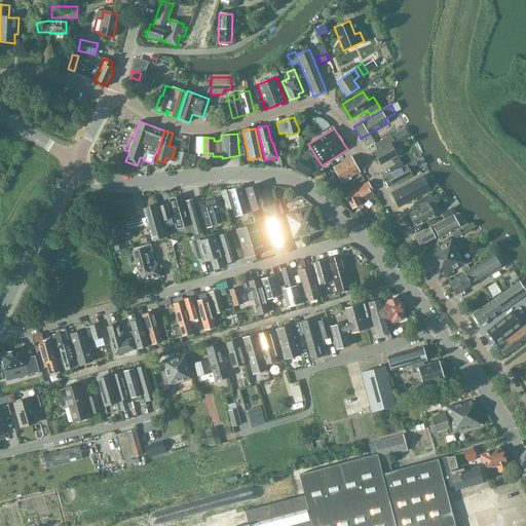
[(377,149),(373,152),(380,164),(398,155),(391,145),(390,143),(395,141),(391,135),(374,144),(377,149)]
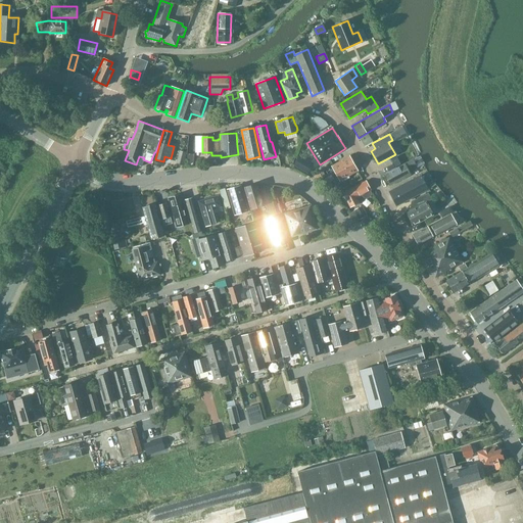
[(277,155),(283,153),(281,145),(275,146),(277,155)]
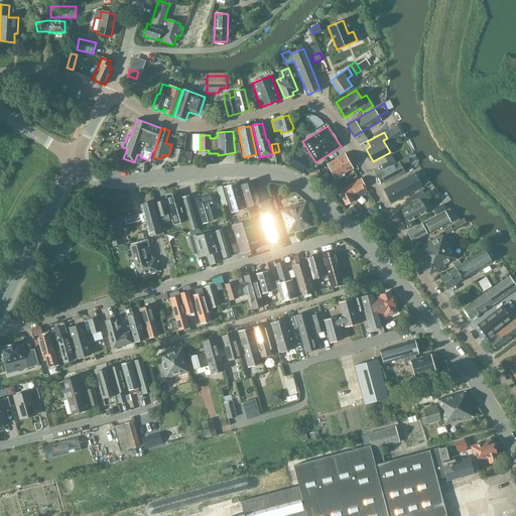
[(176,149),(173,160),(180,162),(183,151),(176,149)]
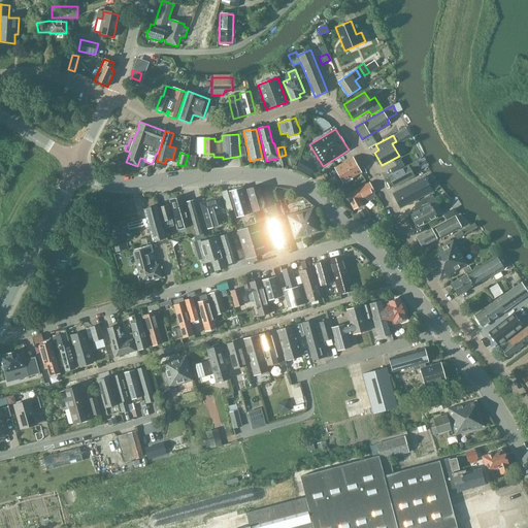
[(343,183),(361,172),(353,157),(334,167),(343,183)]
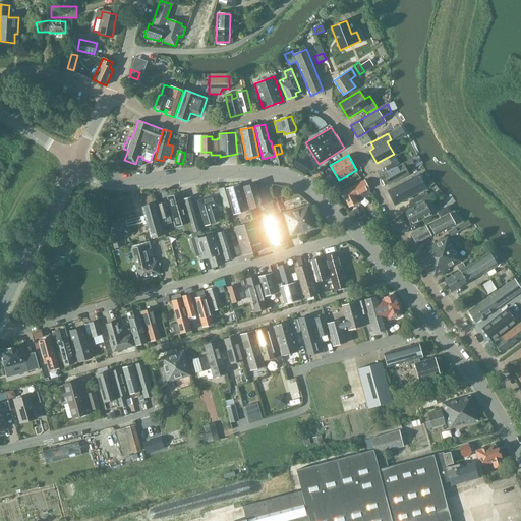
[(305,173),(309,167),(302,163),(304,160),(298,156),(292,165),(305,173)]
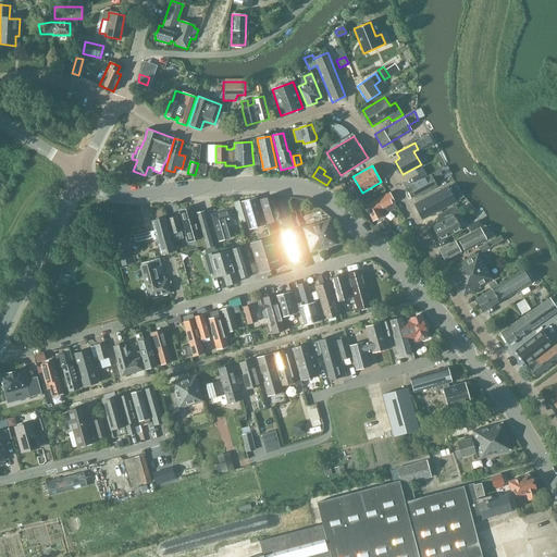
[(422,166),(417,170),(421,177),(426,174),(422,166)]
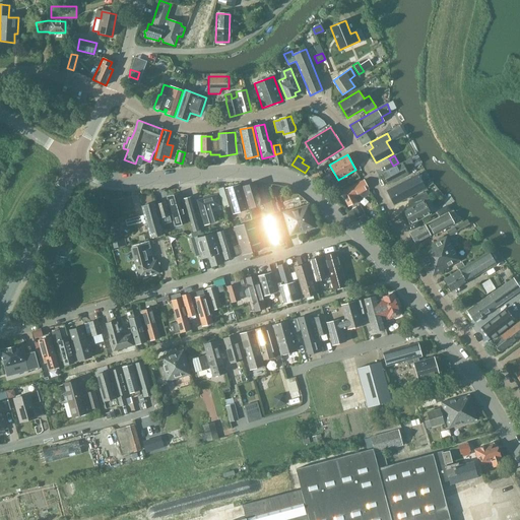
[(387,185),(407,174),(404,168),(412,164),(409,159),(382,175),(383,177),(382,179),(383,180),(385,181),(387,185)]
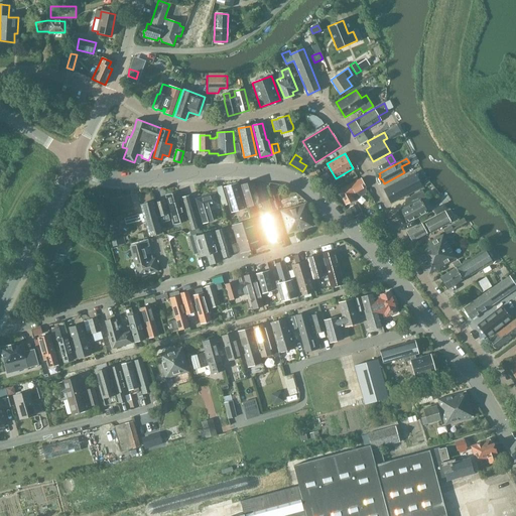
[(319,168),(310,173),(312,178),(323,173),(319,168)]
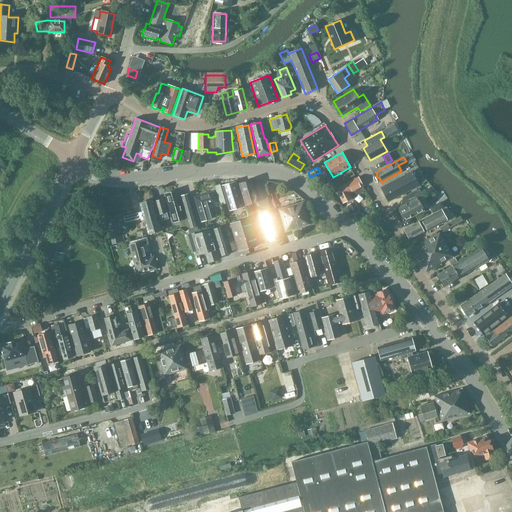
[(388,201),(419,186),(411,172),(381,188),(388,201)]
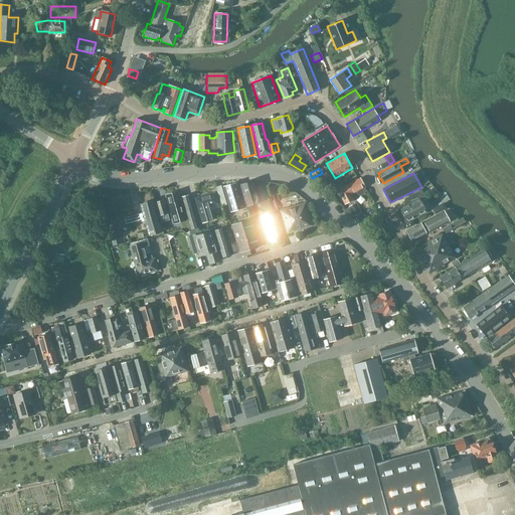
[(364,193),(365,191),(365,189),(364,188),(365,187),(360,178),(337,191),(344,204),(353,199),(351,195),(356,192),(356,193),(358,195),(360,195),(364,193)]
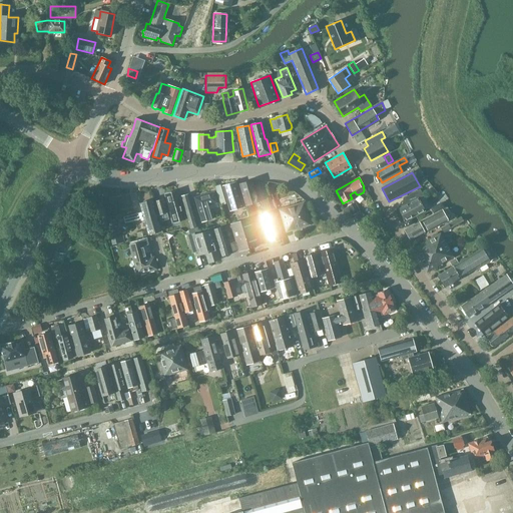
[(240,184),(241,188),(246,205),(259,202),(252,180),(240,184)]
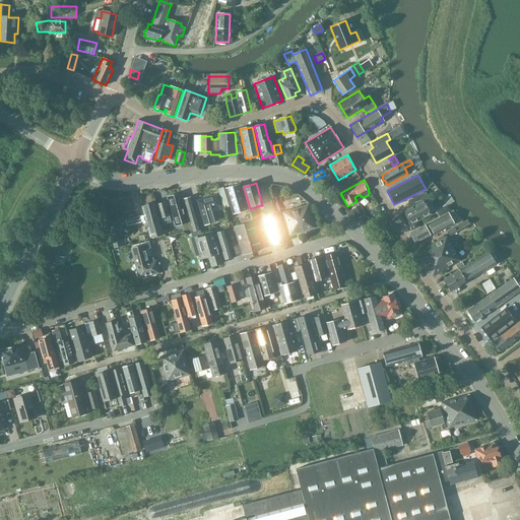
[(239,185),(225,189),(234,213),(247,209),(239,185)]
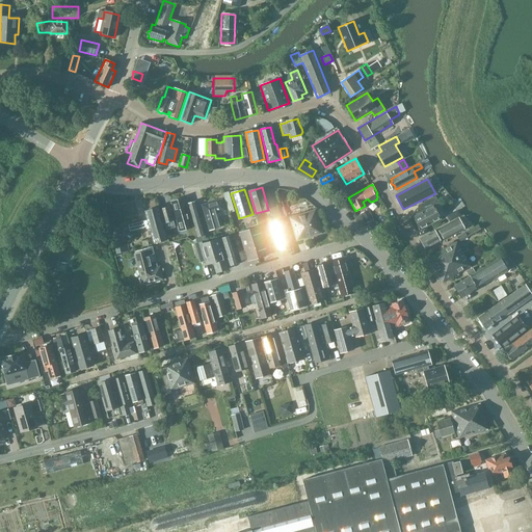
[(420,230),(441,218),(434,206),(439,203),(435,196),(418,206),(421,211),(413,215),(420,230)]
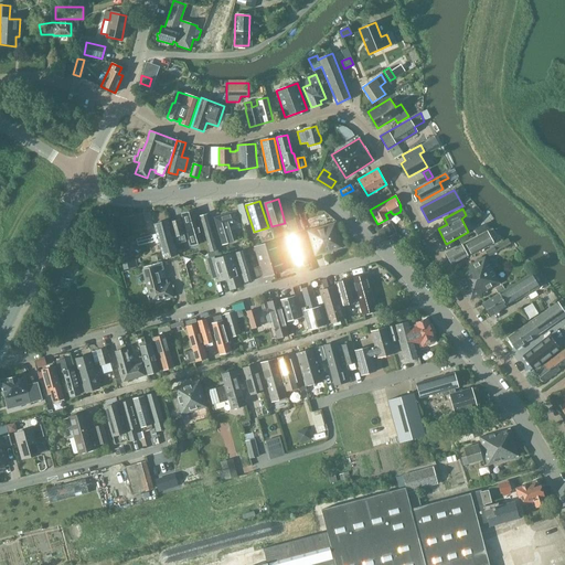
[(191,245),(204,242),(195,210),(182,214),(191,245)]
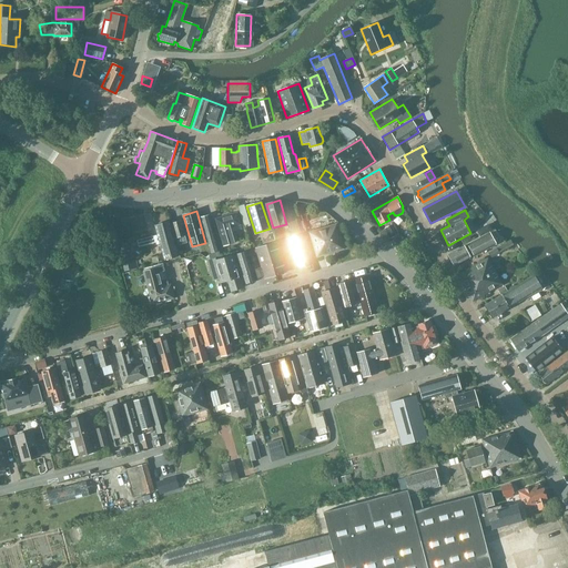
[(223,246),(234,243),(230,227),(241,225),(237,212),(215,219),(223,246)]
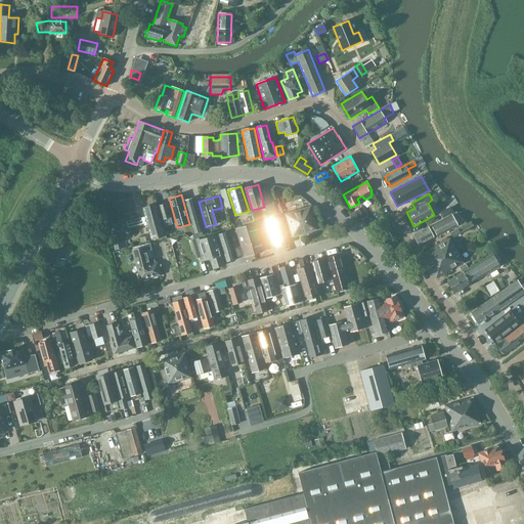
[(194,233),(202,231),(192,198),(184,201),(194,233)]
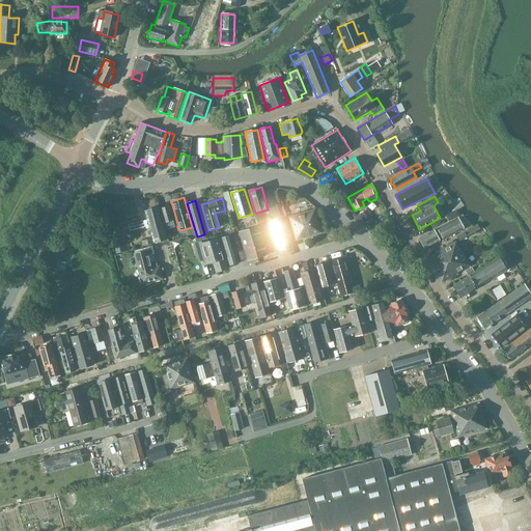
[(231,203),(226,205),(228,214),(234,212),(231,203)]
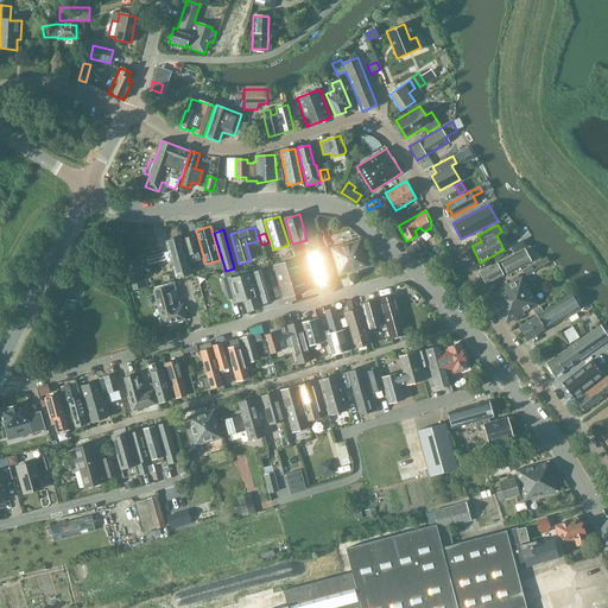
[(187,255),(197,252),(194,235),(183,239),(187,255)]
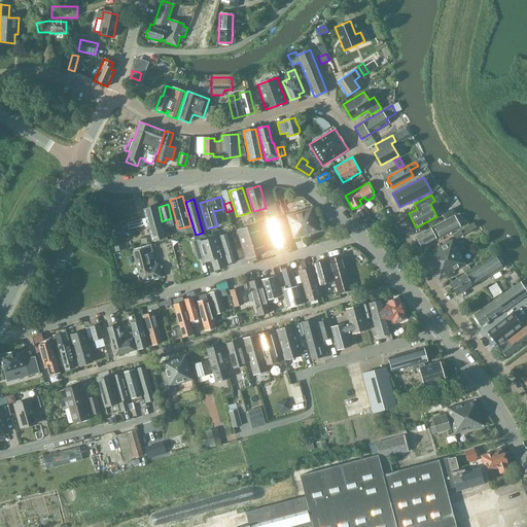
[(278,204),(268,207),(271,218),(281,215),(278,204)]
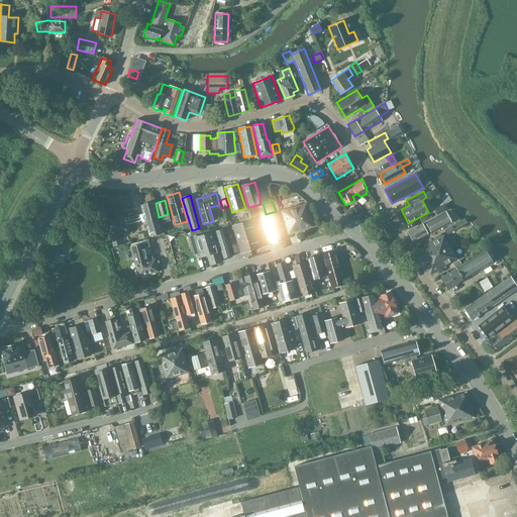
[(149,236),(163,233),(153,202),(140,205),(143,214),(124,218),(125,225),(141,220),(142,222),(145,221),(149,236)]
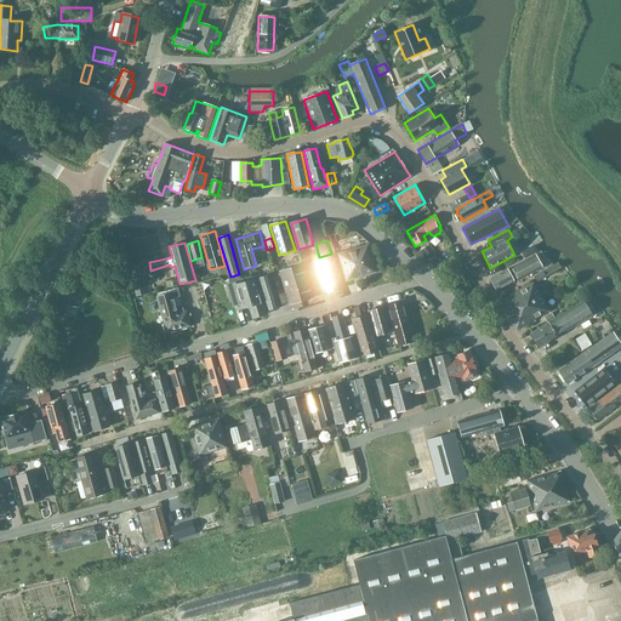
[(346,281),(376,272),(368,245),(337,254),(346,281)]
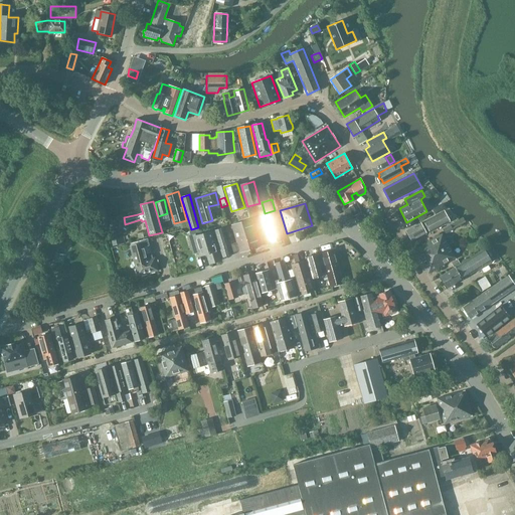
[(356,203),(349,207),(353,215),(361,211),(356,203)]
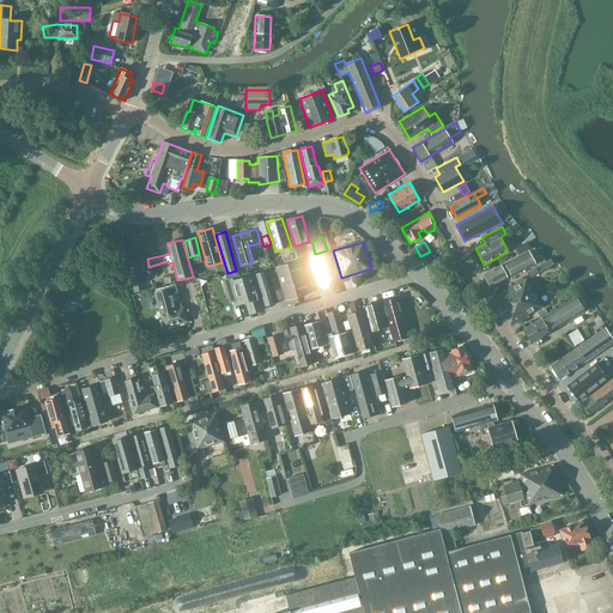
[(522,247),(516,249),(520,256),(526,253),(522,247)]
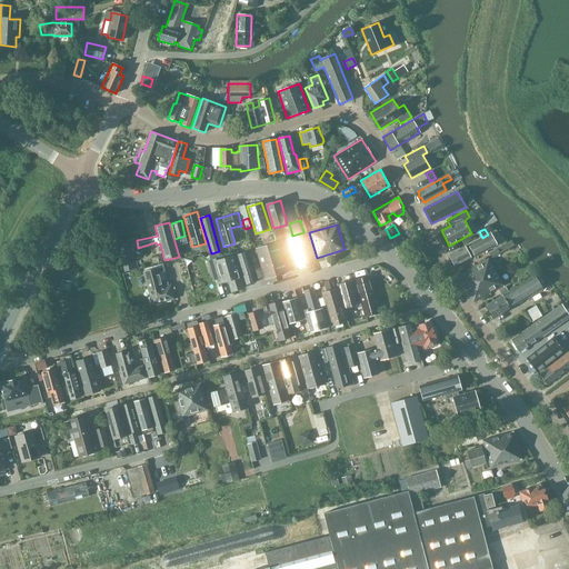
[(475,257),(497,245),(490,233),(488,235),(482,238),(449,256),(455,266),(470,257),(469,255),(472,253),(475,257)]
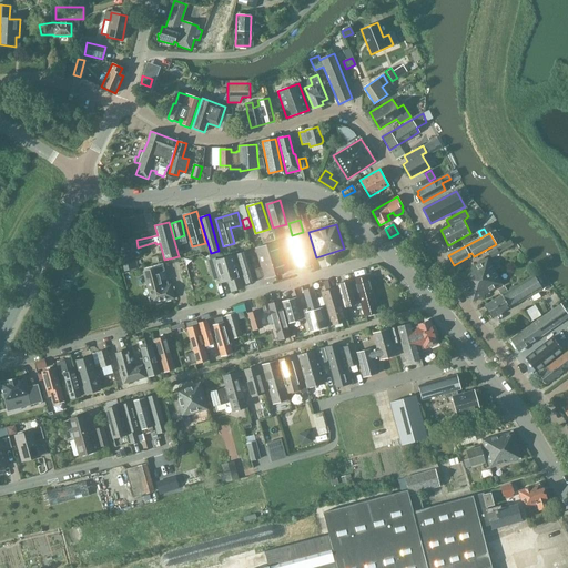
[(298,269),(312,264),(303,234),(288,239),(298,269)]
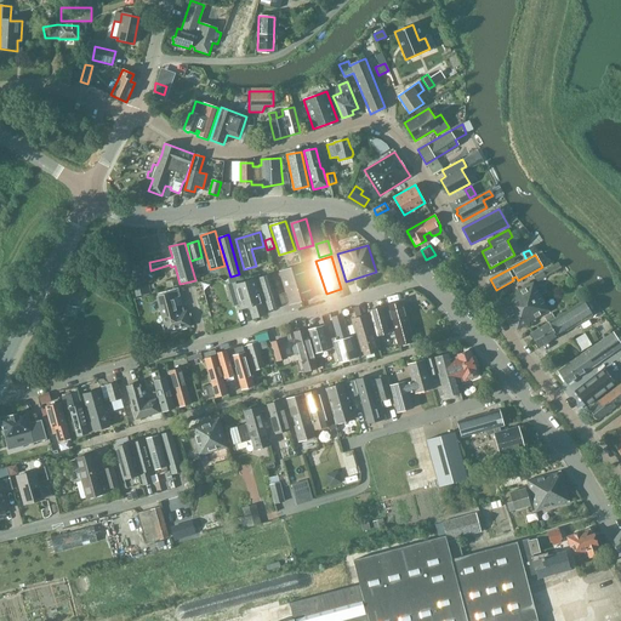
[(291,268),(301,301),(313,297),(313,296),(314,296),(315,294),(314,288),(312,286),(309,288),(303,265),(291,268)]
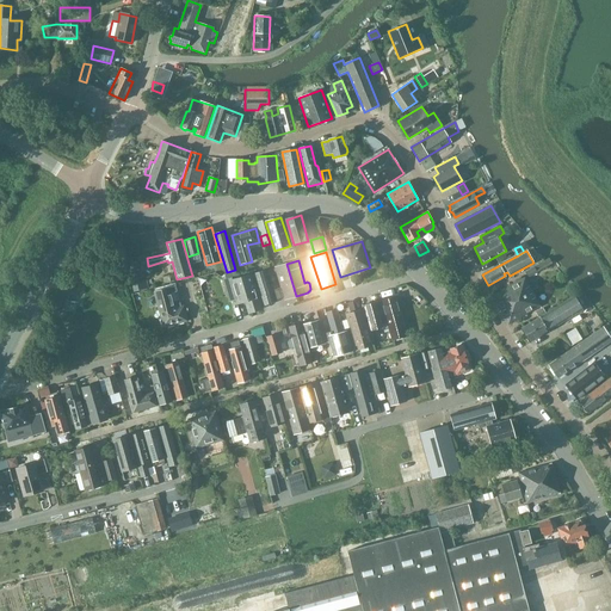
[(284,300),(296,296),(287,264),(275,267),(282,289),(273,291),(276,301),(284,298),(284,300)]
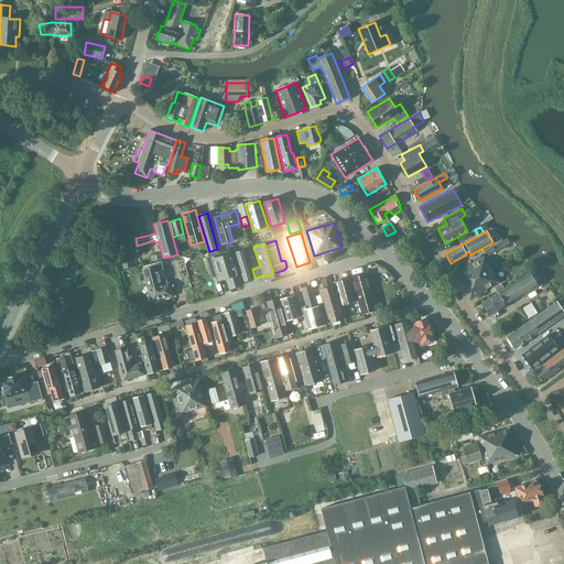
[(492,247),(485,251),(488,256),(496,251),(492,247)]
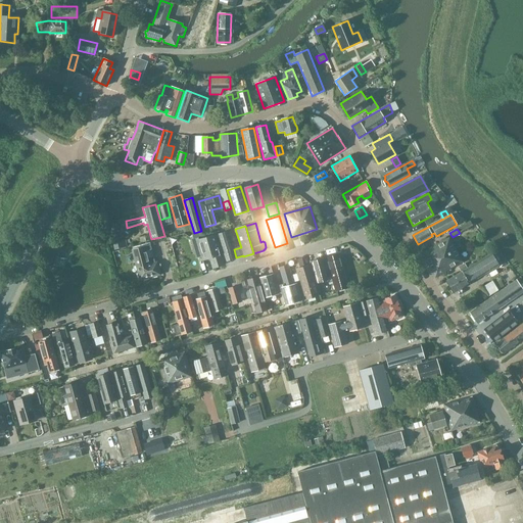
[(226,262),(234,259),(226,232),(218,234),(226,262)]
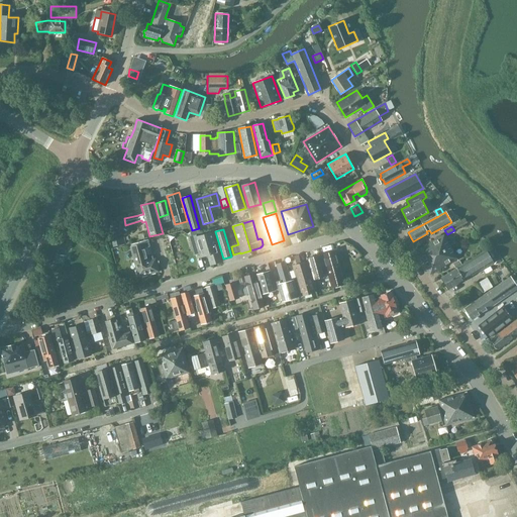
[(118,231),(109,233),(113,246),(125,243),(123,236),(119,237),(118,231)]
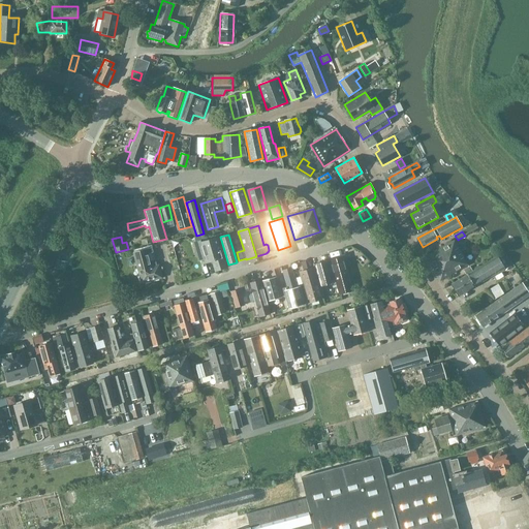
[(198,241),(192,243),(194,248),(200,246),(206,263),(212,261),(215,271),(226,268),(217,238),(206,241),(199,243),(198,241)]
